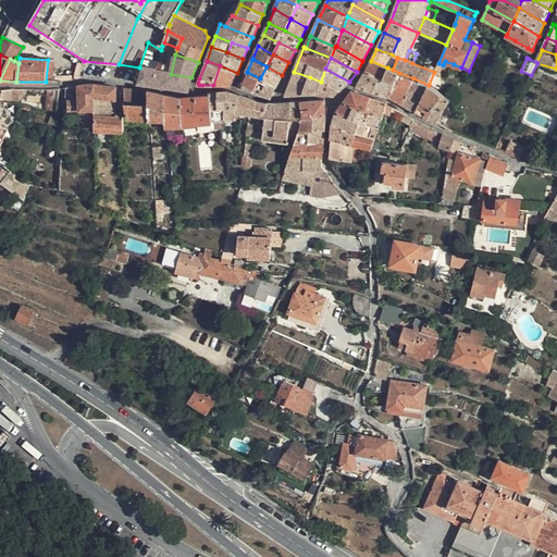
[(371,61),(366,72),(379,77),(383,79),(387,67),(371,61)]
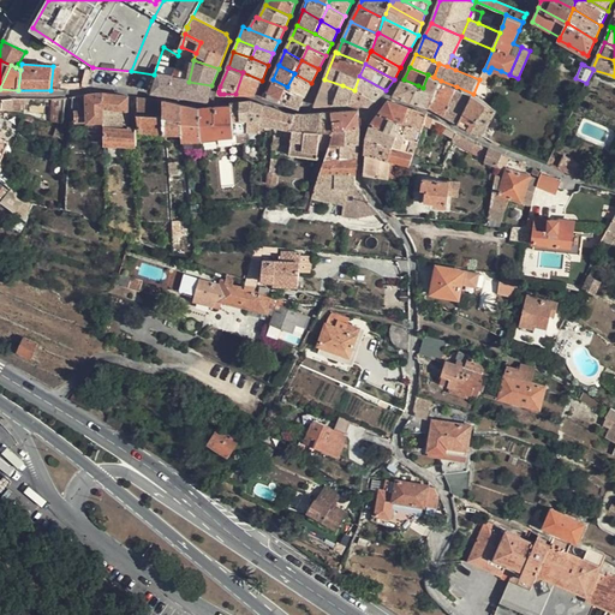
[(257,94),(262,81),(243,72),(236,94),(257,94)]
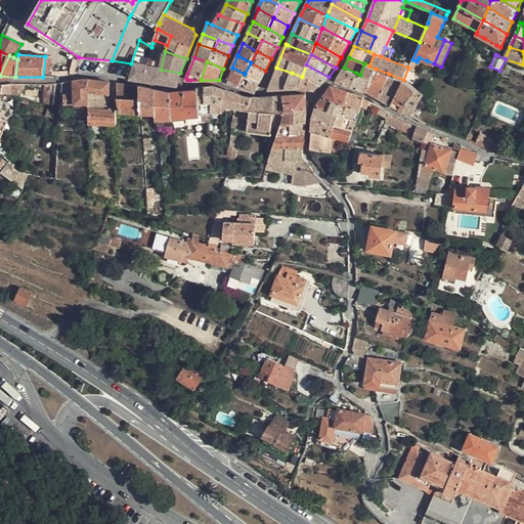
[(260,81),(265,71),(251,62),(245,74),(260,81)]
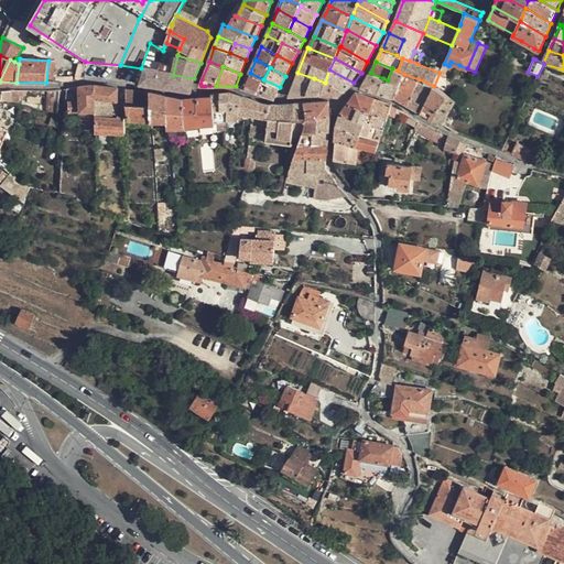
[(393,97),(394,98),(404,74),(398,71),(392,68),(388,80),(383,78),(378,91),(393,97)]
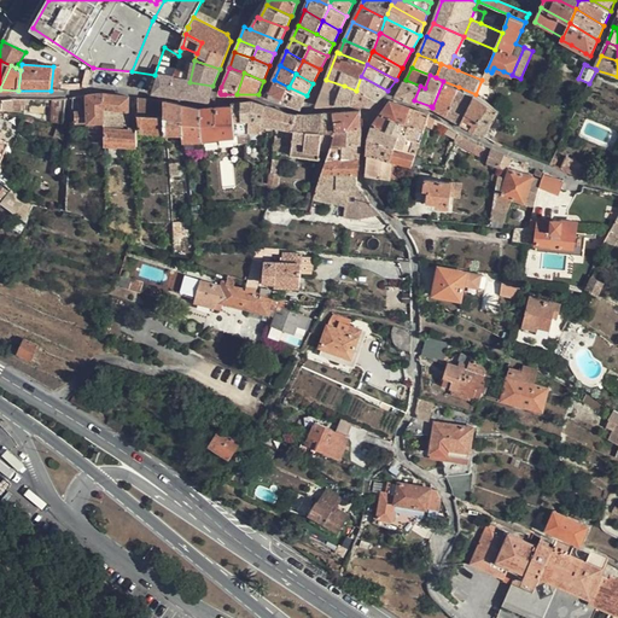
[(210,100),(213,86),(190,82),(155,76),(149,92),(185,97),(210,100)]
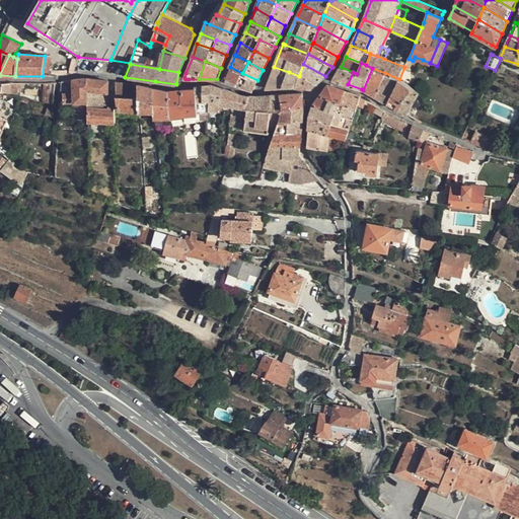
[(312,89),(325,76),(303,64),(299,76),(294,87),(312,89)]
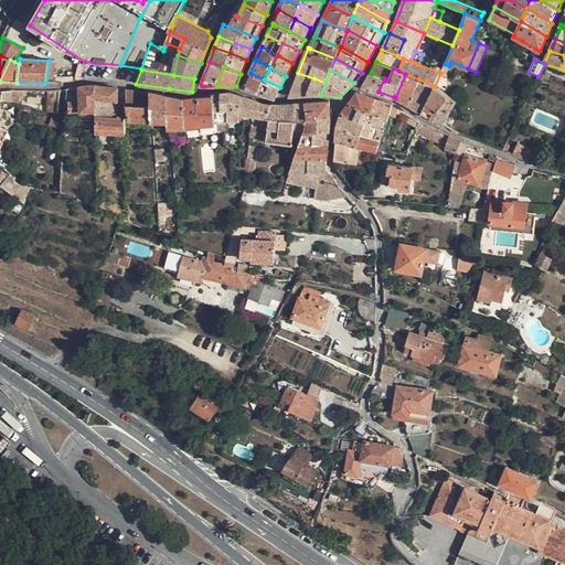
[(255,92),(257,93),(264,80),(251,73),(243,88),(255,92)]
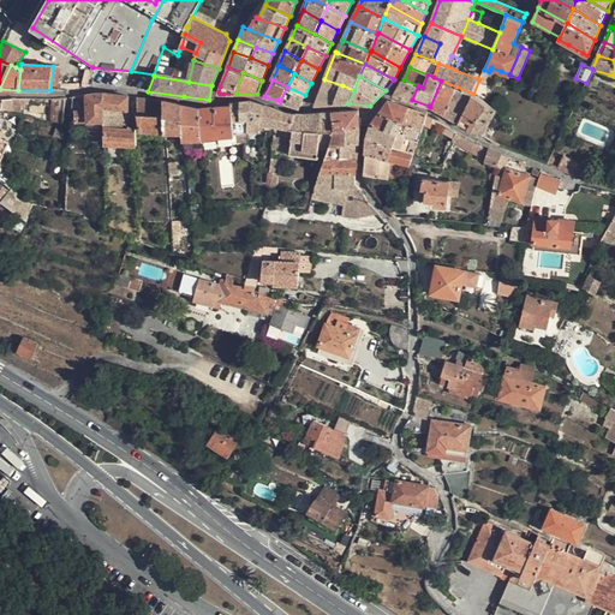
[(315,105),(335,103),(342,85),(324,79),(317,99),(315,105)]
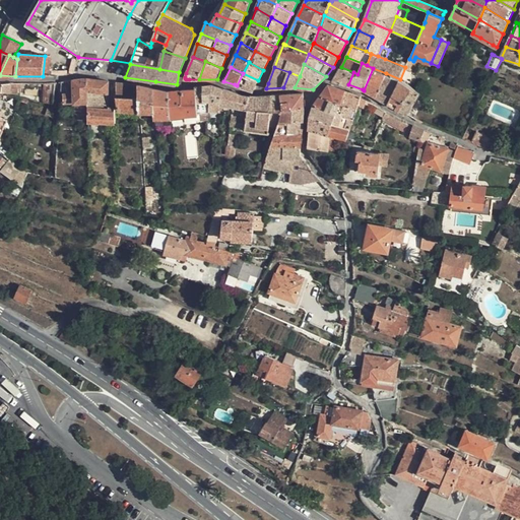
[(334,80),(348,84),(353,72),(341,67),(334,80)]
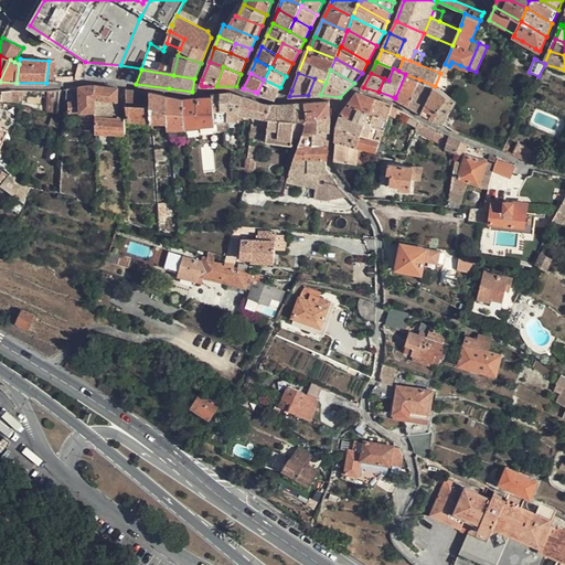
[(408,105),(419,80),(405,74),(395,98),(408,105)]
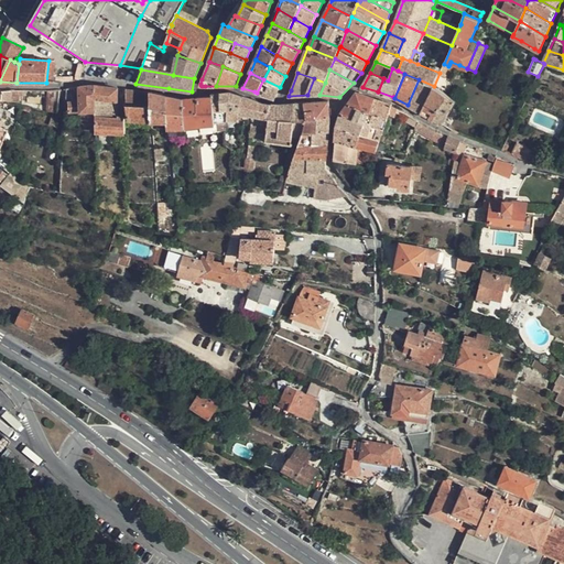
[(307,95),(320,95),(325,83),(314,78),(307,95)]
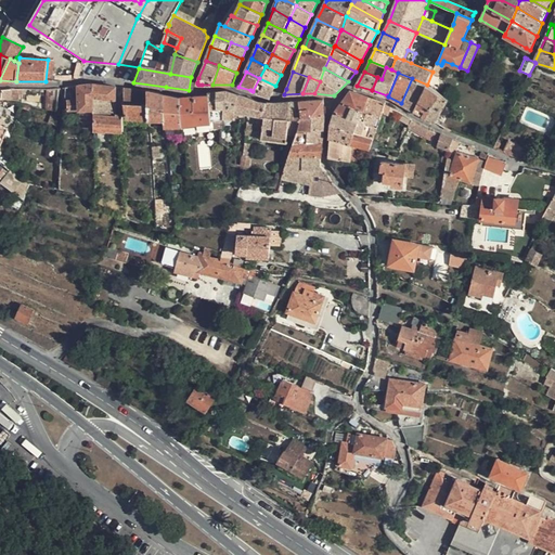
[(271,97),(275,86),(259,78),(253,91),(271,97)]
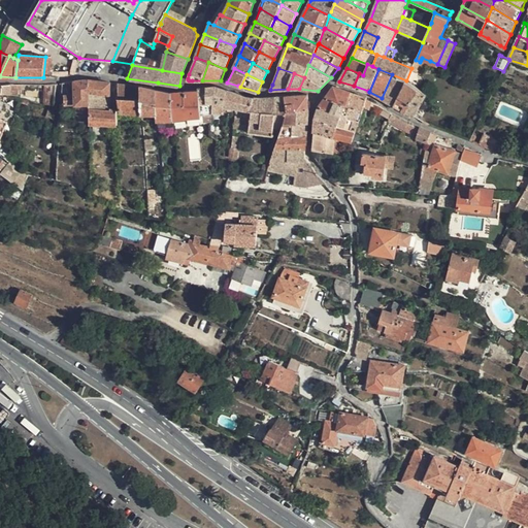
[(382,98),(394,106),(406,83),(406,80),(392,74),(382,98)]
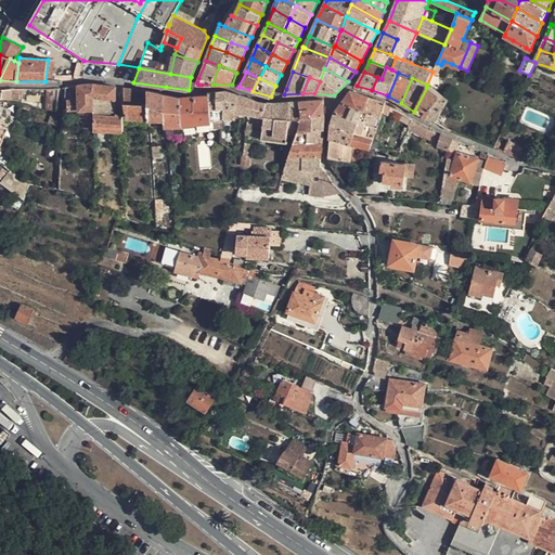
[(93,84),(79,86),(79,92),(79,97),(72,97),(72,100),(68,100),(68,111),(80,111),(94,111),(94,98),(116,101),(116,87),(111,87),(93,84)]
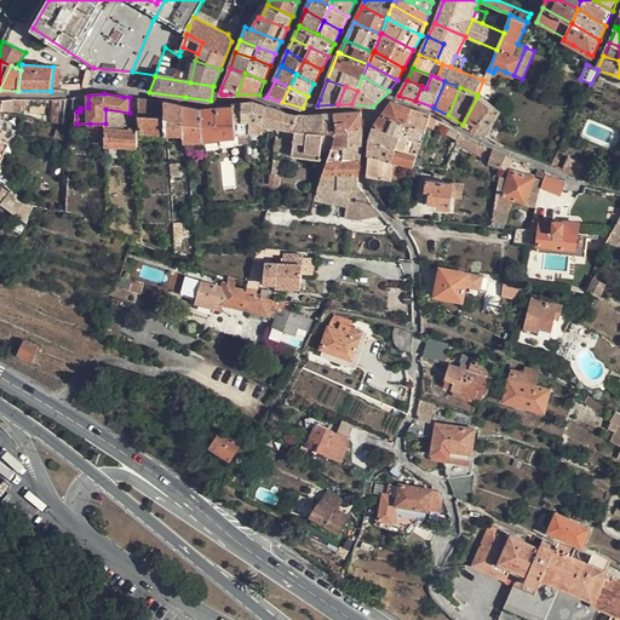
[(476,132),(491,104),(477,95),(477,97),(463,125),(476,132)]
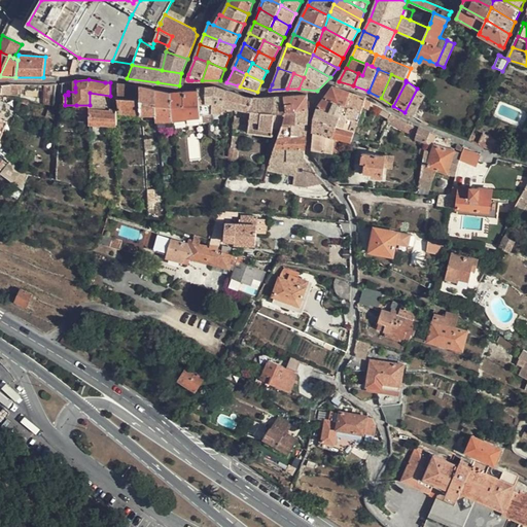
[(118,83),(118,98),(141,99),(141,85),(118,83)]
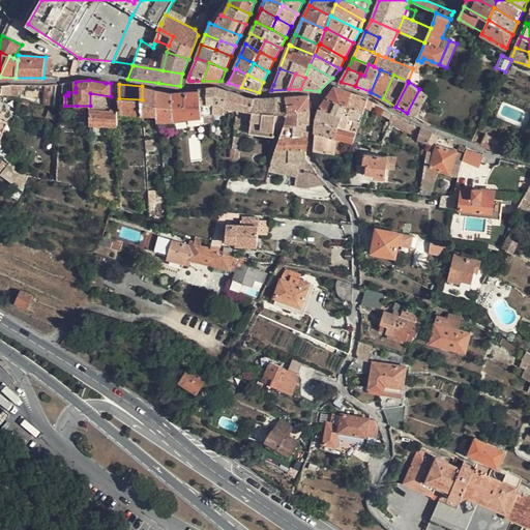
[(19,85),(1,86),(1,94),(18,95),(19,85)]
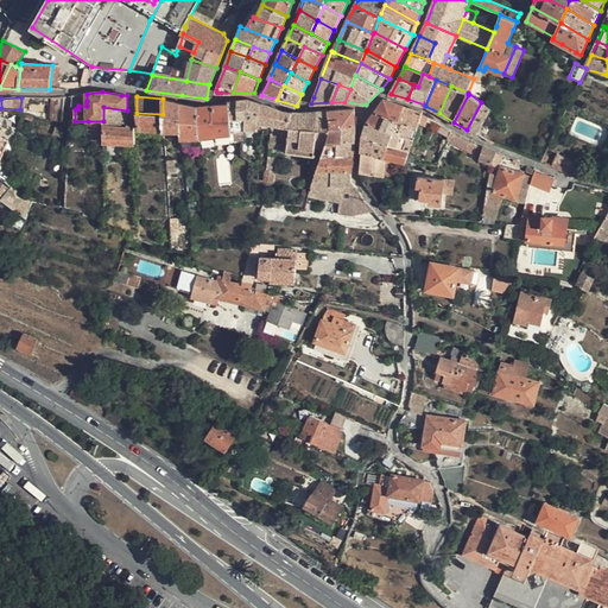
[(65,97),(51,97),(50,121),(54,122),(63,122),(65,97)]
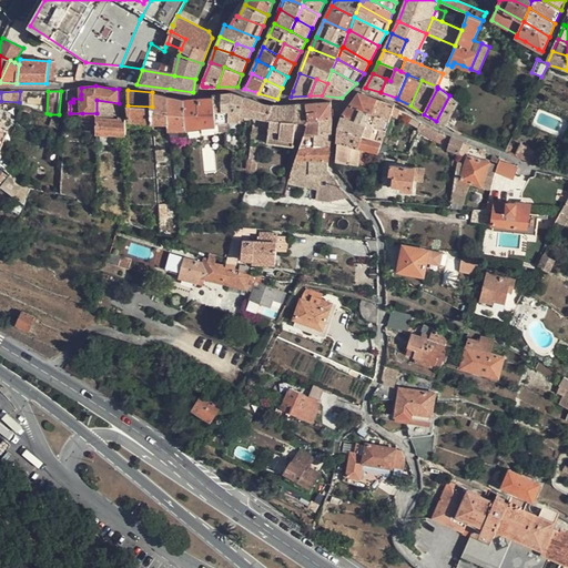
[(169,97),(152,92),(152,107),(153,122),(166,122),(169,122),(169,97)]
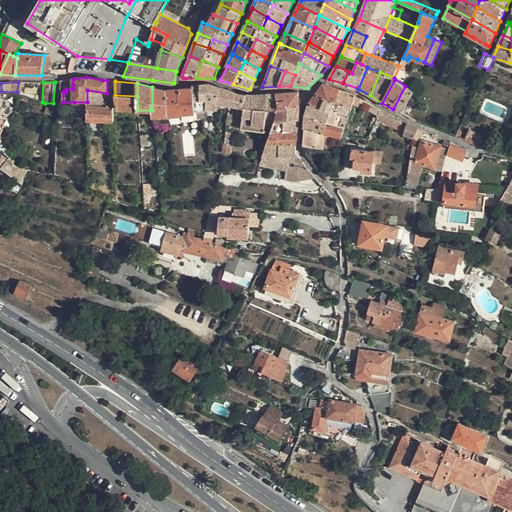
[(209,83),(200,85),(201,100),(207,99),(209,83)]
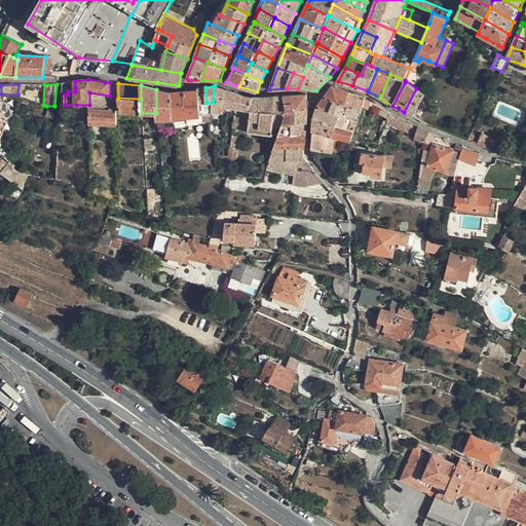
[(227,89),(215,85),(213,102),(222,104),(223,105),(227,89)]
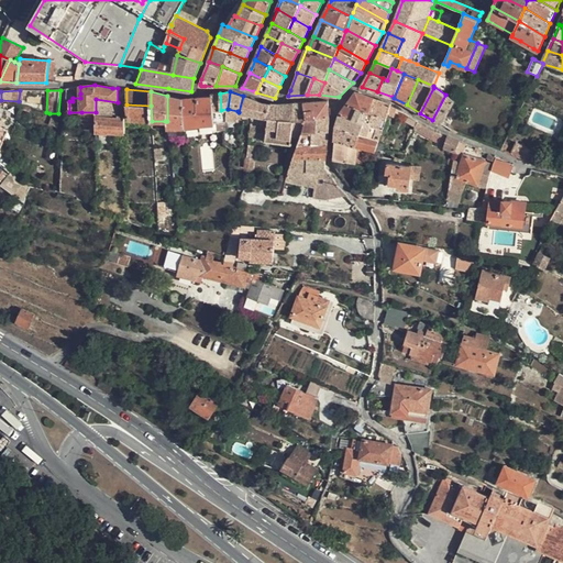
[(356,92),(349,105),(370,112),(375,98),(356,92)]
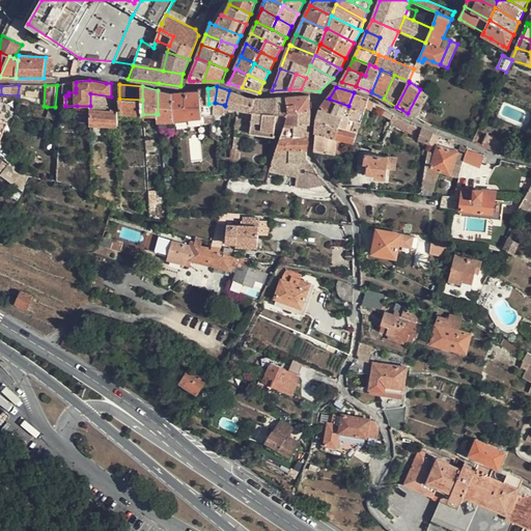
[(495,96),(497,90),(491,87),(488,93),(495,96)]
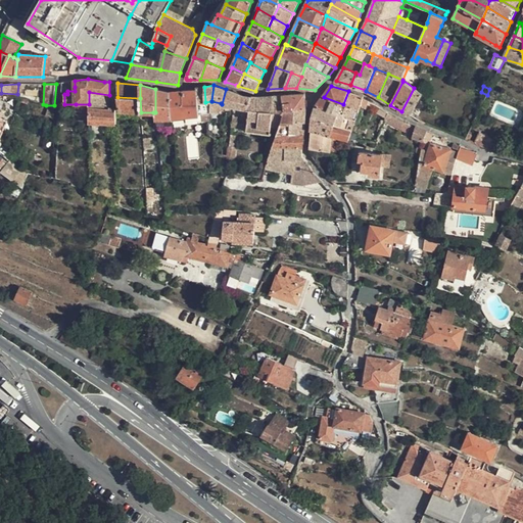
[(196,88),(196,90),(197,90),(198,104),(200,113),(202,113),(205,113),(210,112),(211,112),(211,101),(205,102),(204,87),(196,88)]
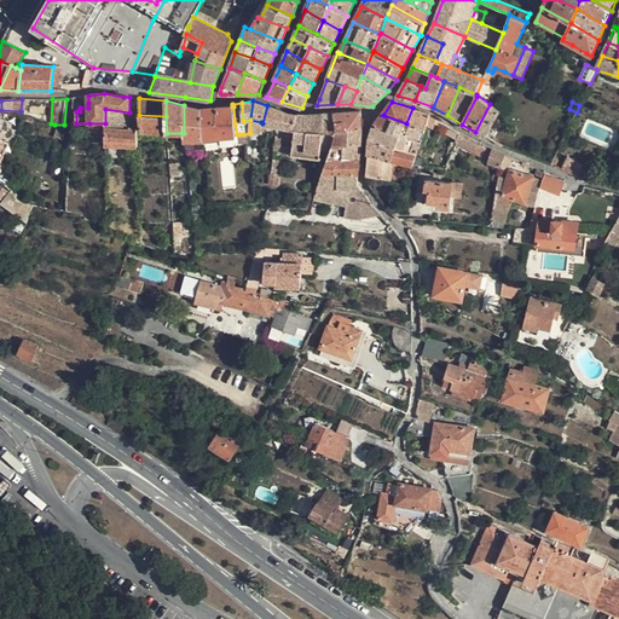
[(475,132),(486,138),(501,111),(490,104),(475,132)]
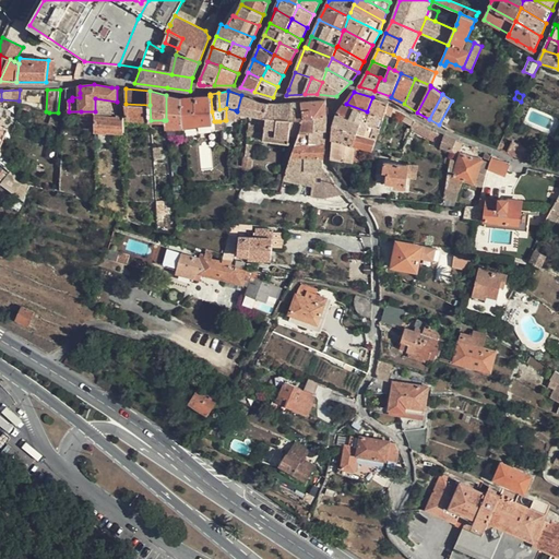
[(182,98),(166,95),(166,120),(166,128),(168,128),(185,127),(183,114),(182,98)]
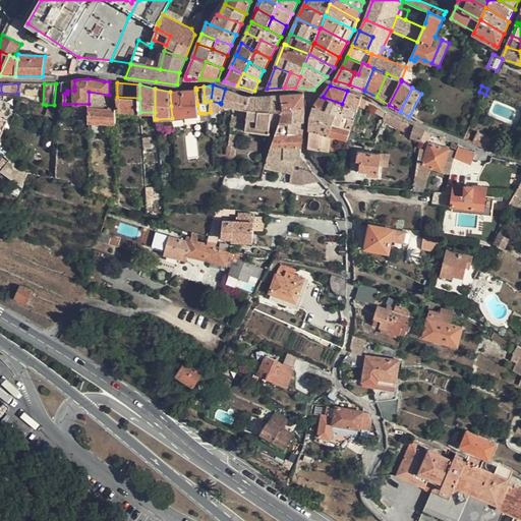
[(232,91),(225,89),(221,104),(226,105),(228,106),(229,102),(232,91)]
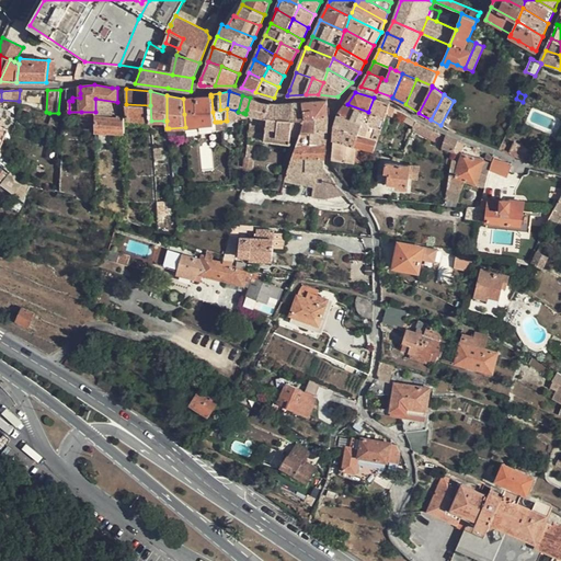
[(210,96),(196,98),(197,113),(213,112),(212,96),(210,96)]
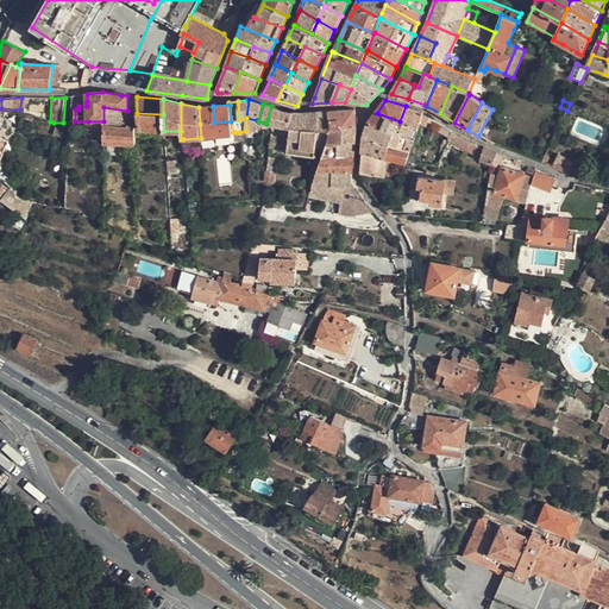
[(213,106),(199,107),(200,124),(214,123),(213,106)]
